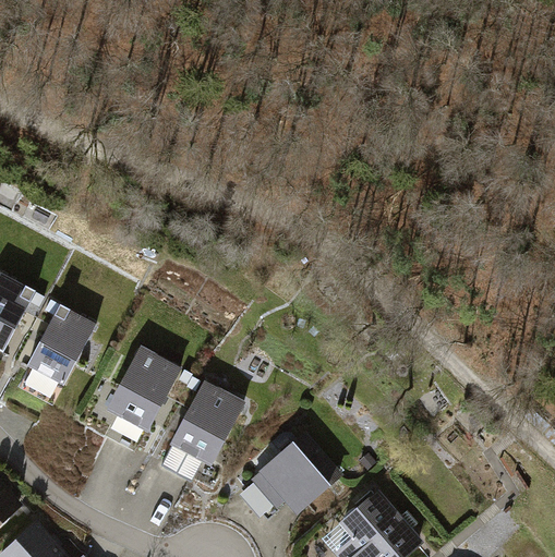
[(36,291),(0,273),(0,351),(2,353),(36,291)]
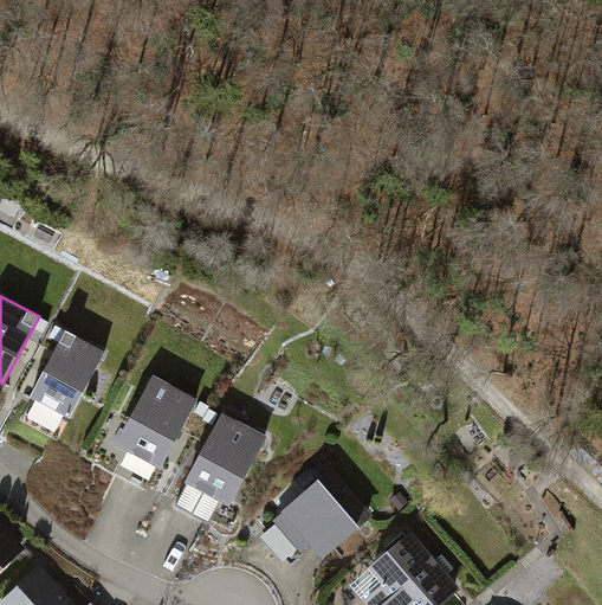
[(107,351),(65,329),(30,398),(70,419),(107,351)]
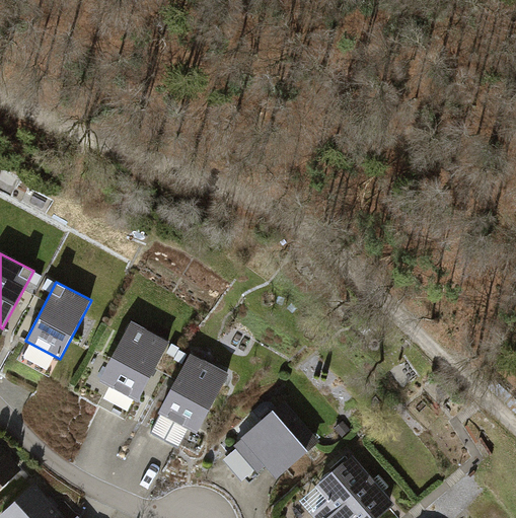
[(168,342),(129,320),(97,380),(137,400),(168,342)]
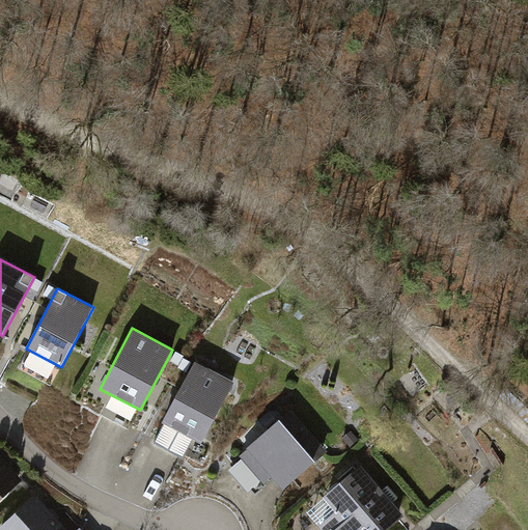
[(231,381),(194,361),(162,419),(200,440),(231,381)]
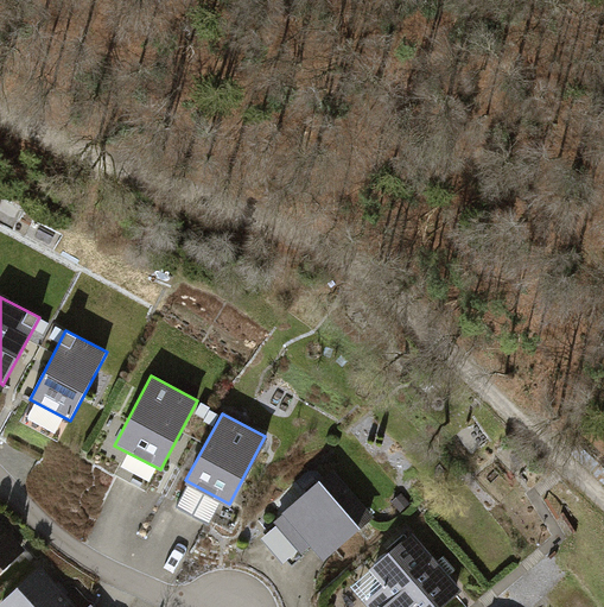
[(375,511),(334,463),(255,533),(287,569),(312,547),(323,558),(375,511)]
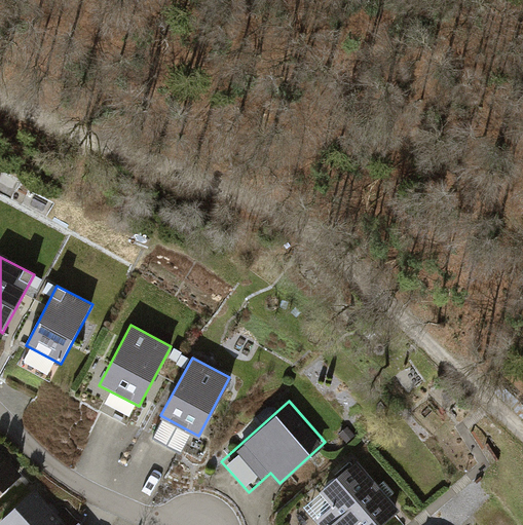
[(0,486),(19,469),(0,449),(0,486)]
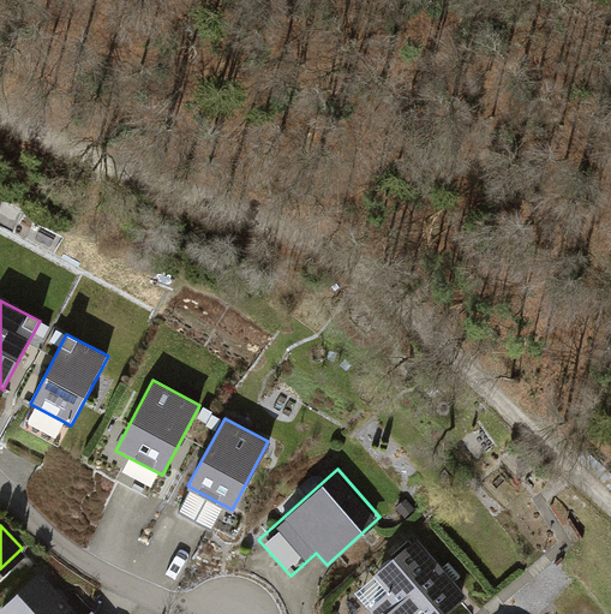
[(438,613),(462,594),(413,535),(334,600),(346,613),(438,613)]
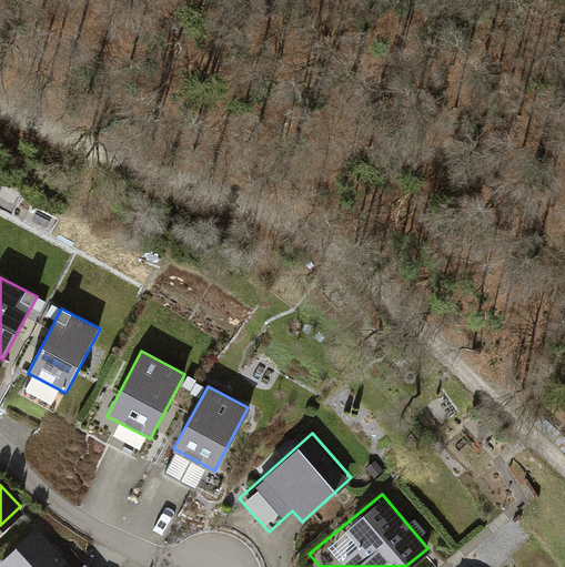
[(80,566),(71,566),(37,527),(0,557),(0,566),(90,566),(87,562),(80,566)]
